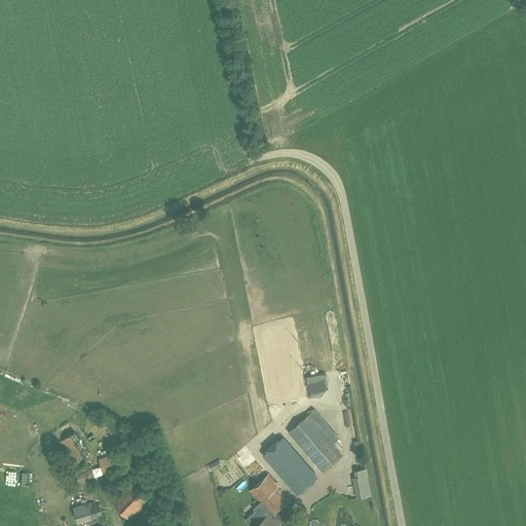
[(336,348),(338,371),(347,370),(346,347),(336,348)]
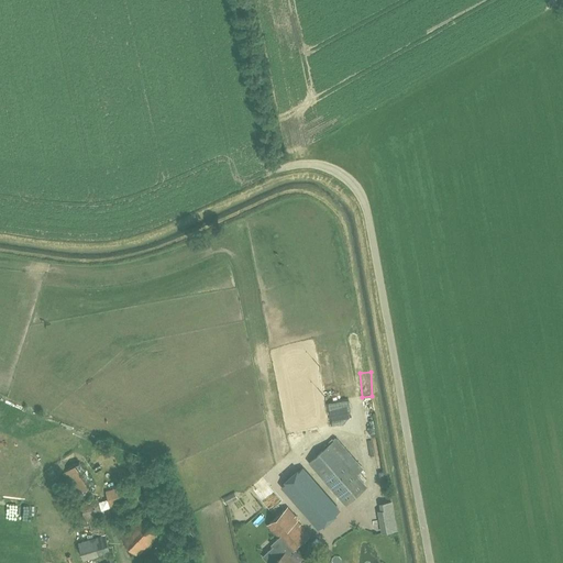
[(330,444),(309,462),(346,504),(366,486),(330,444)]
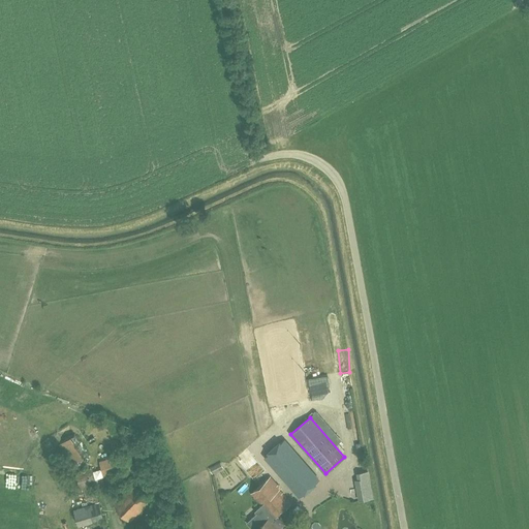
[(68,468),(96,449),(82,429),(59,444),(64,453),(60,456),(68,468)]
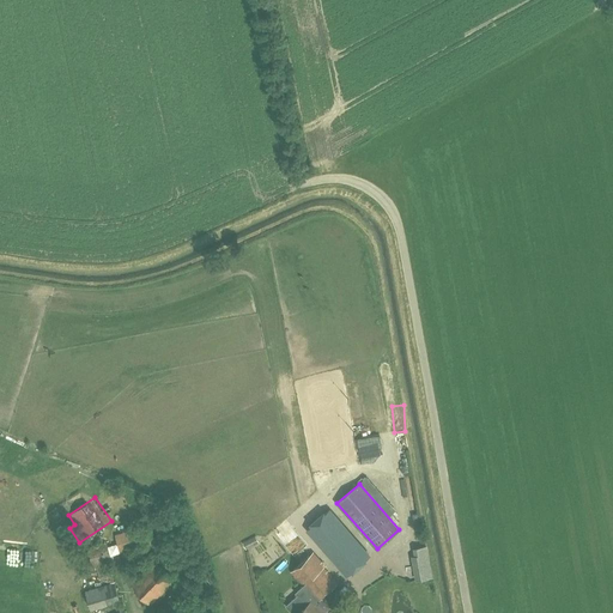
[(329,510),(307,529),(346,575),(369,556),(329,510)]
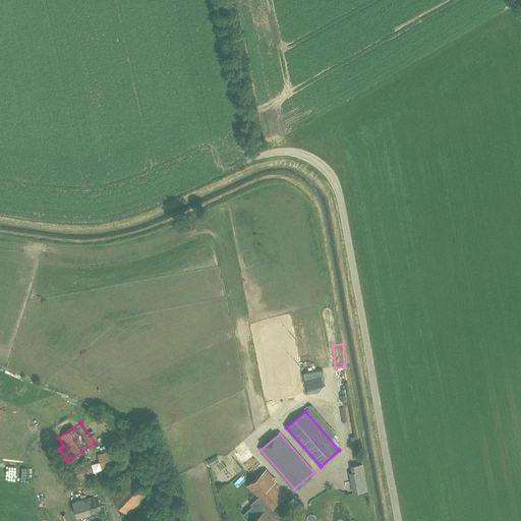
[(102,470),(128,463),(124,447),(98,454),(102,470)]
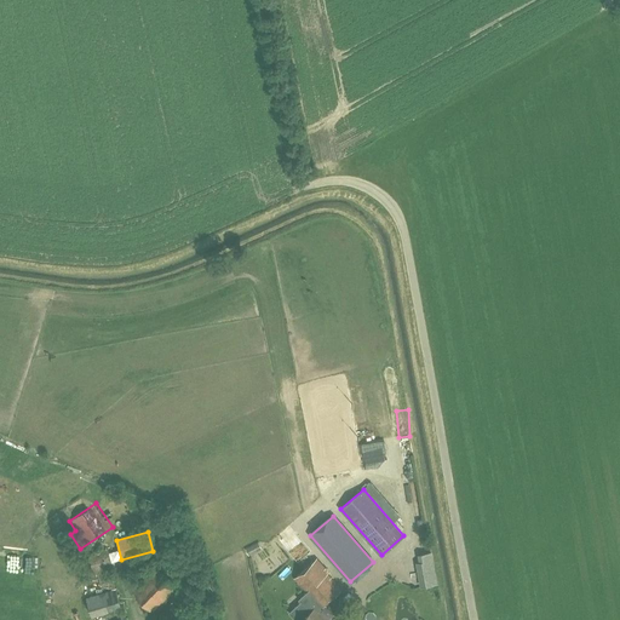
[(254,555),(268,551),(265,545),(252,550),(254,555)]
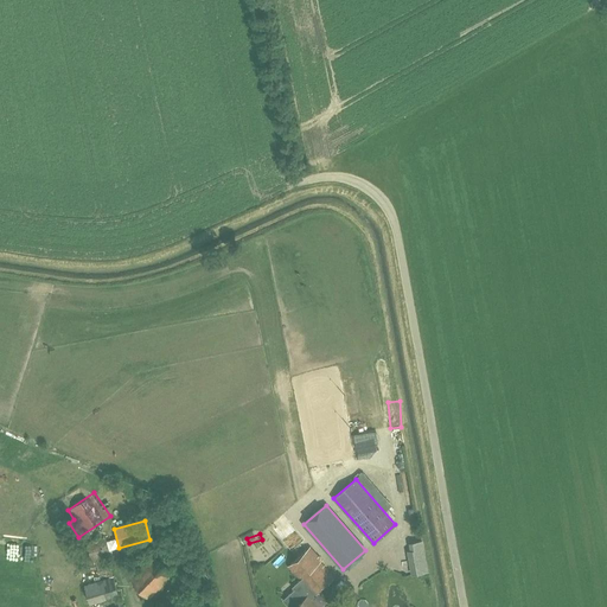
[(95,561),(101,580),(84,585),(90,605),(119,596),(113,576),(108,557),(112,556),(106,537),(80,544),(85,563),(95,561)]
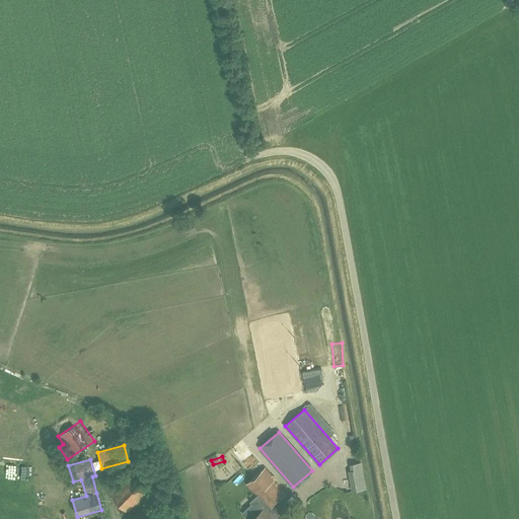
[(355,462),(360,490),(369,488),(364,460),(355,462)]
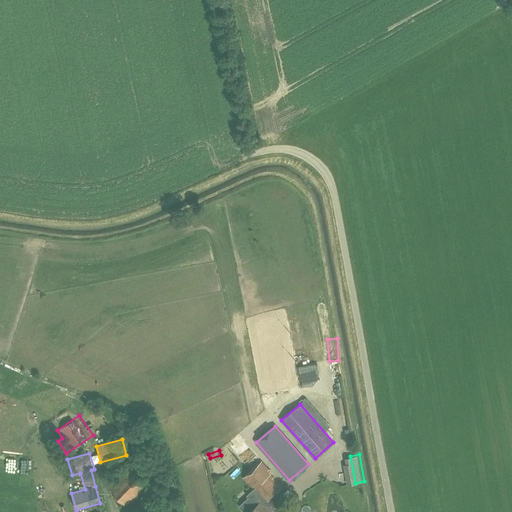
[(268,511),(269,511),(262,504),(264,502),(265,502),(281,487),(270,474),(271,472),(261,461),(243,478),(253,489),(247,495),(249,497),(239,506),(244,511),(268,511)]
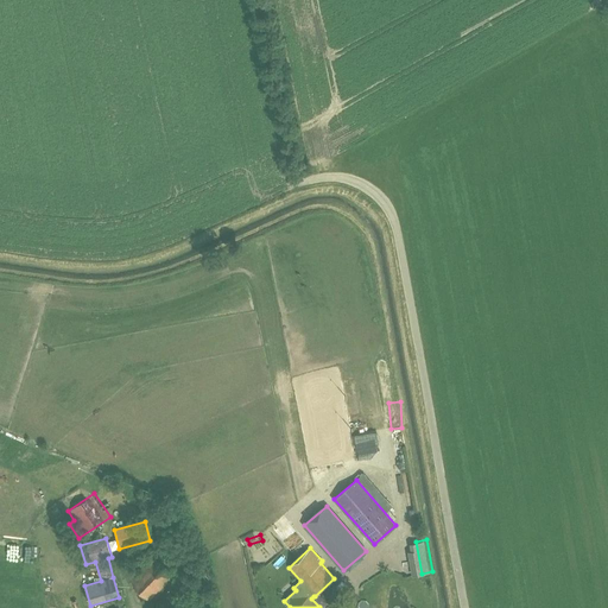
[(150,600),(184,564),(176,556),(165,568),(152,555),(139,568),(133,563),(126,570),(132,575),(128,580),(150,600)]
